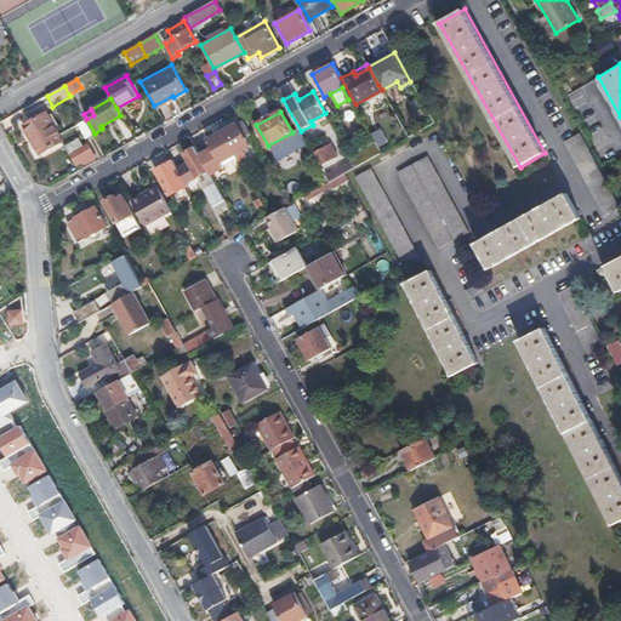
[(62,143),(58,136),(46,115),(24,127),(40,155),(62,143)]
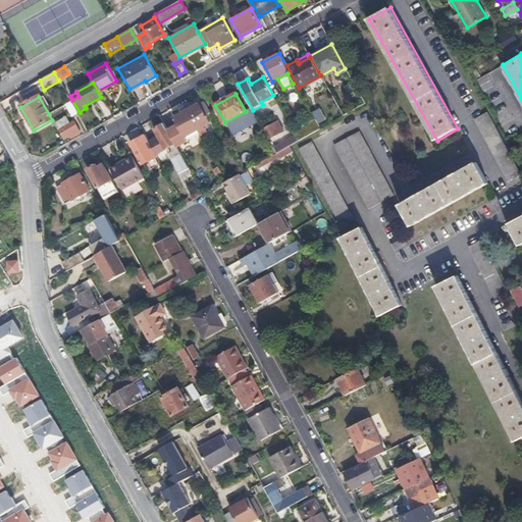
[(65,105),(65,106),(72,117),(77,114),(70,102),(65,105)]
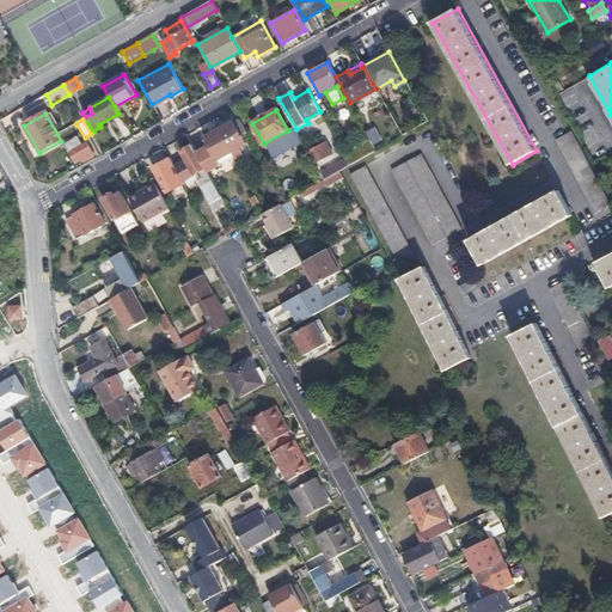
[(246,133),(239,120),(220,130),(220,132),(233,154),(237,153),(236,151),(246,145),(242,135),(246,133)]
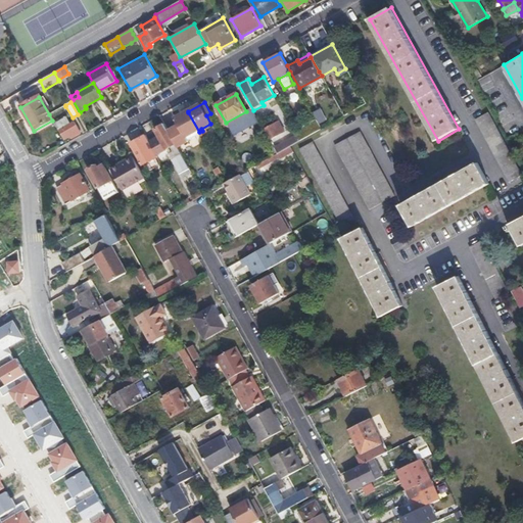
[(344,116),(354,110),(351,105),(341,111),(344,116)]
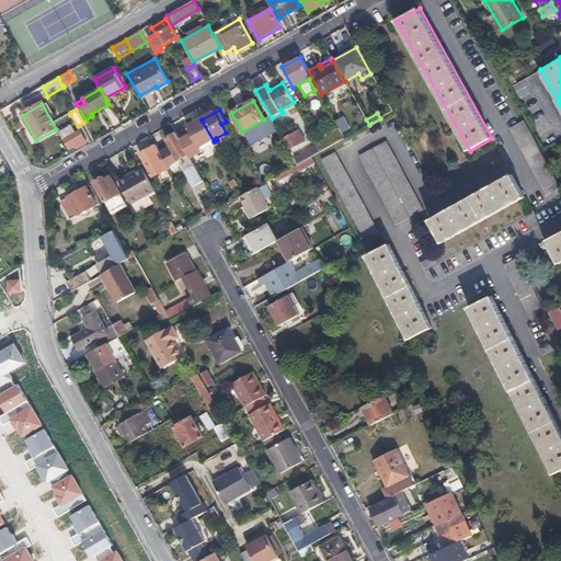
[(343,134),(367,124),(364,115),(348,121),(346,117),(338,121),(343,134)]
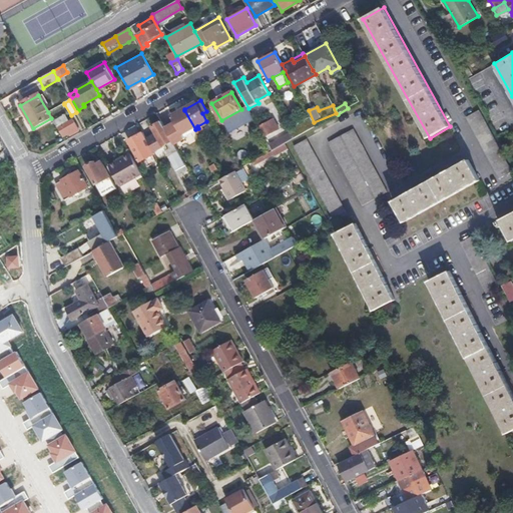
[(268,135),(280,128),(275,119),(280,116),(276,110),(271,112),(269,108),(262,112),(265,117),(259,120),(268,135)]
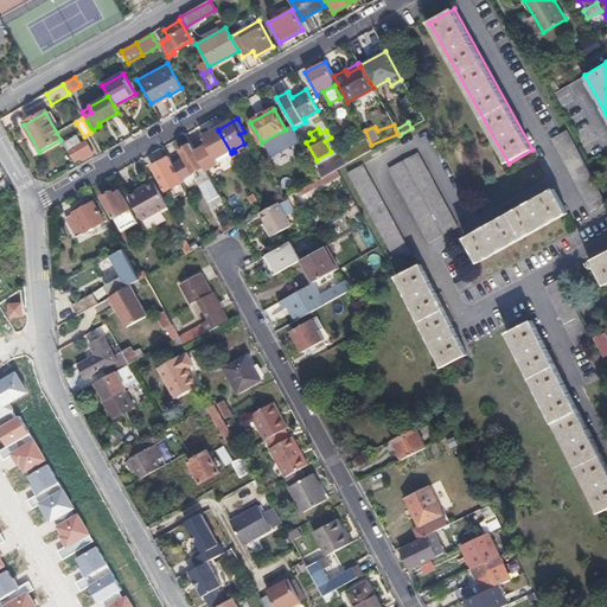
[(606,202),(567,129),(551,138),(590,209),(606,202)]
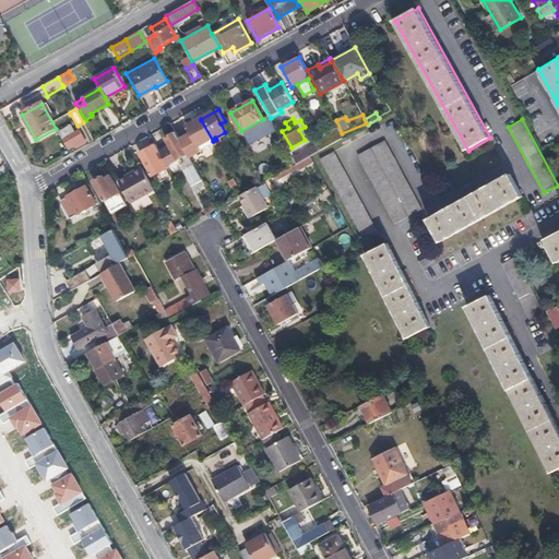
[(179,140),(188,154),(210,141),(210,143),(213,141),(201,120),(189,127),(191,132),(179,140)]
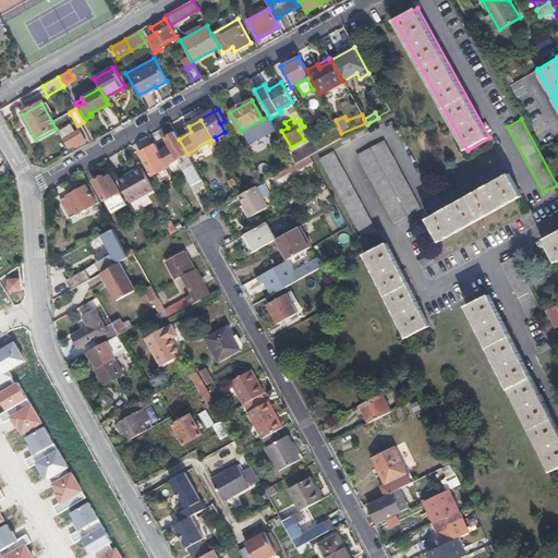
[(85,142),(79,130),(68,136),(65,132),(61,134),(68,146),(73,144),(75,147),(85,142)]
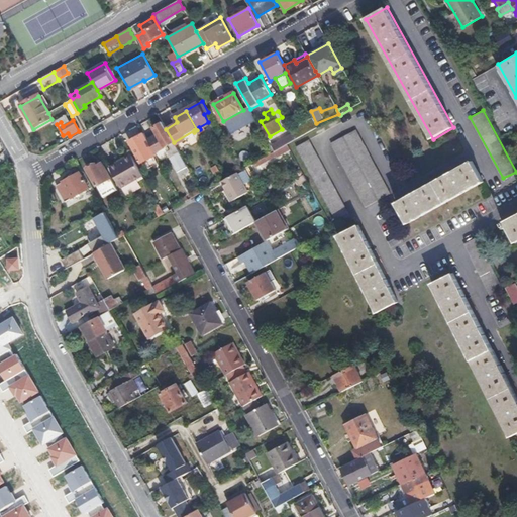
[(166,129),(163,123),(154,127),(165,147),(167,145),(174,158),(172,160),(178,171),(187,167),(174,142),(166,129)]
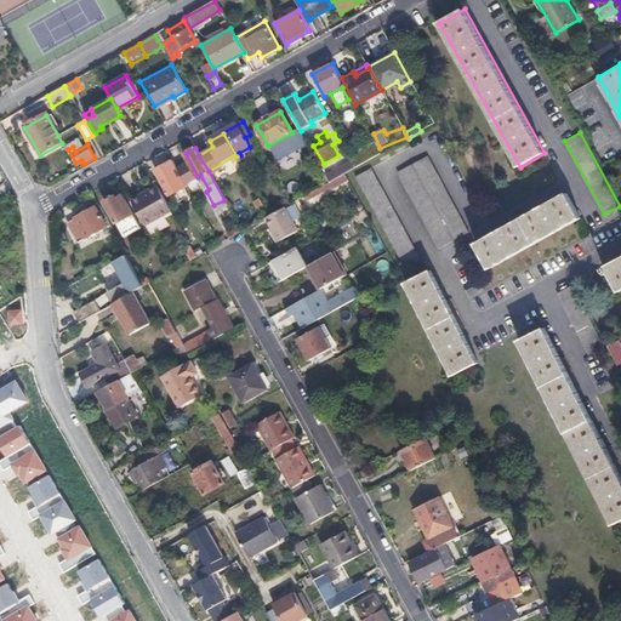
[(265,172),(269,169),(261,154),(256,158),(265,172)]
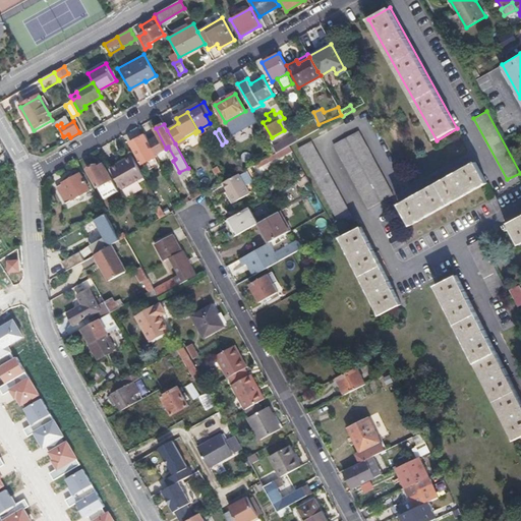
[(276,153),(289,146),(299,140),(296,135),(296,134),(273,148),(276,153)]
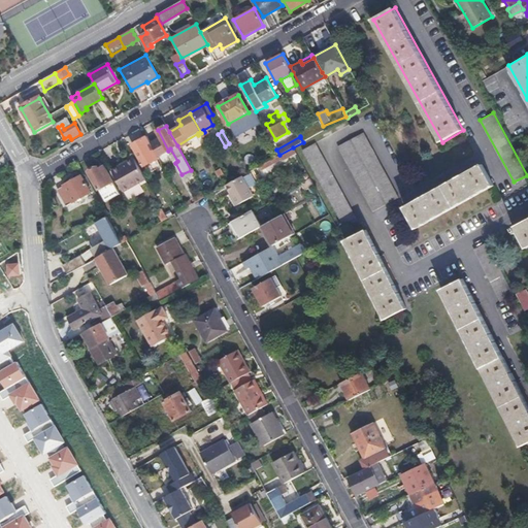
[(374,212),(398,199),(364,136),(339,150),(374,212)]
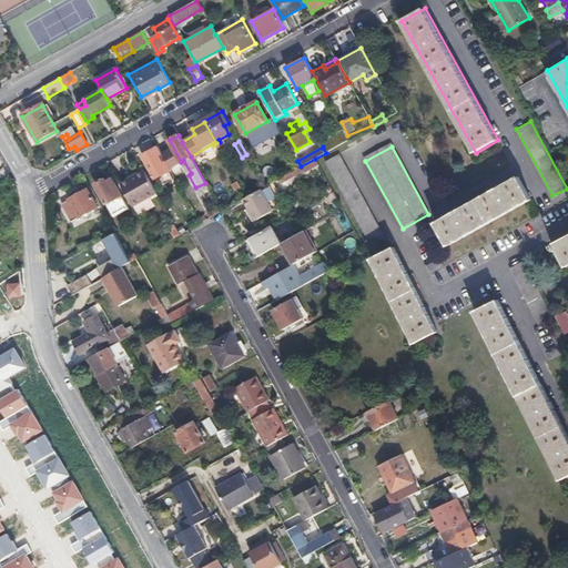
[(173,173),(160,150),(144,158),(156,181),(173,173)]
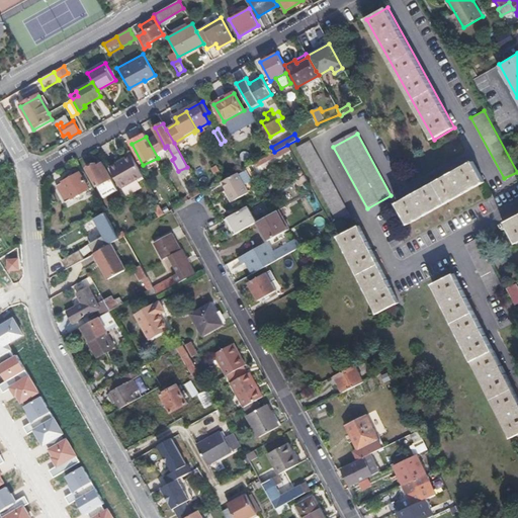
[(339,225),(352,218),(311,143),(297,150),(339,225)]
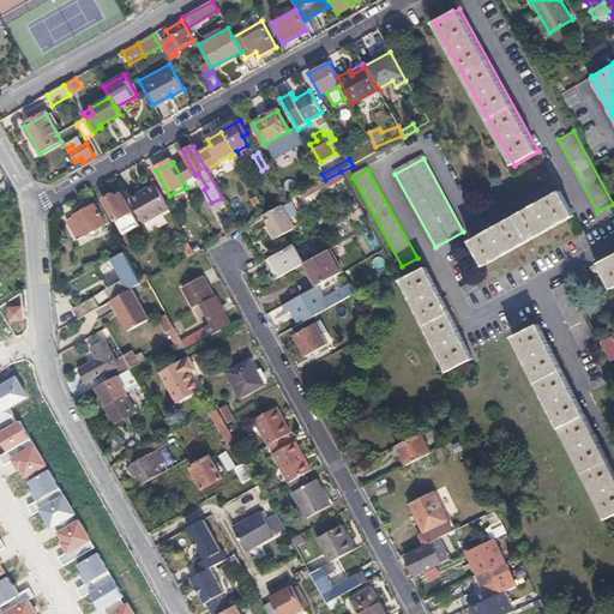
[(158,187),(156,184),(139,193),(142,198),(158,187)]
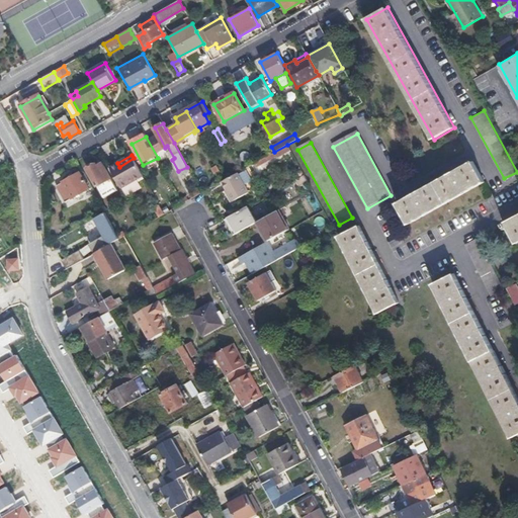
[(117,163),(109,168),(120,188),(144,175),(134,158),(119,167),(117,163)]
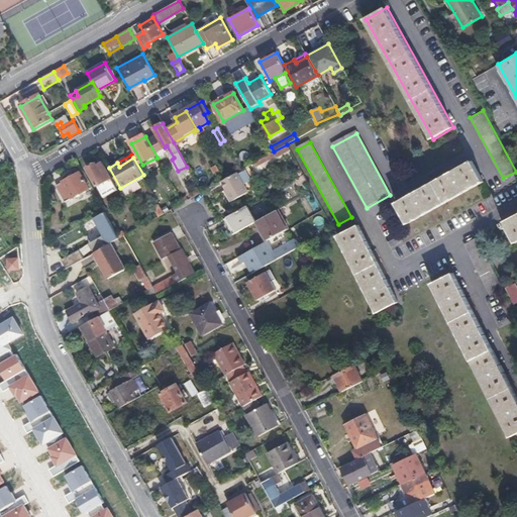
[(407,224),(483,182),(473,162),(396,204),(407,224)]
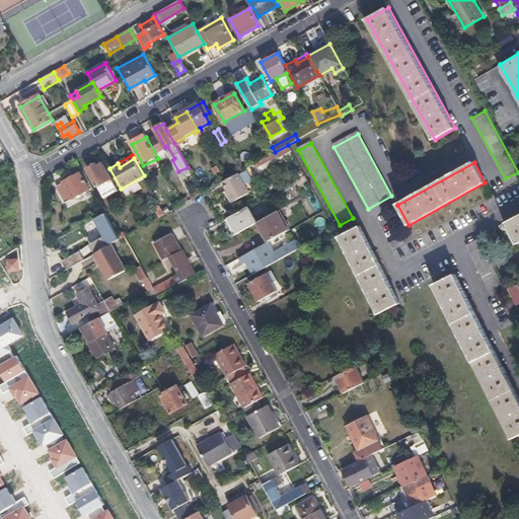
[(97,163),(87,168),(94,180),(98,187),(113,178),(103,163),(98,166),(97,163)]
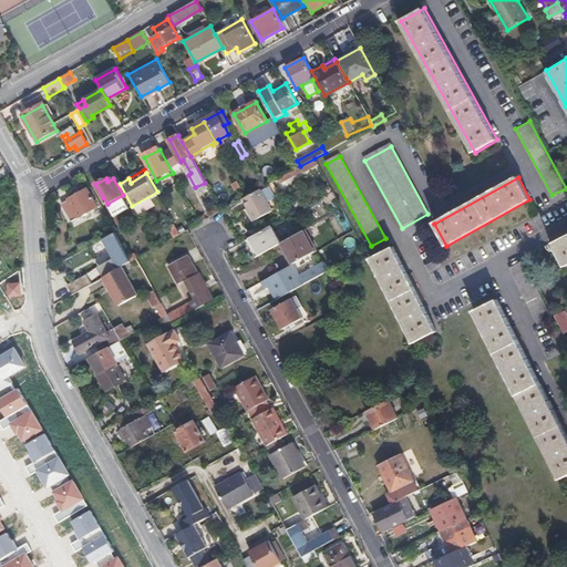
[(235,189),(240,186),(237,181),(232,184),(235,189)]
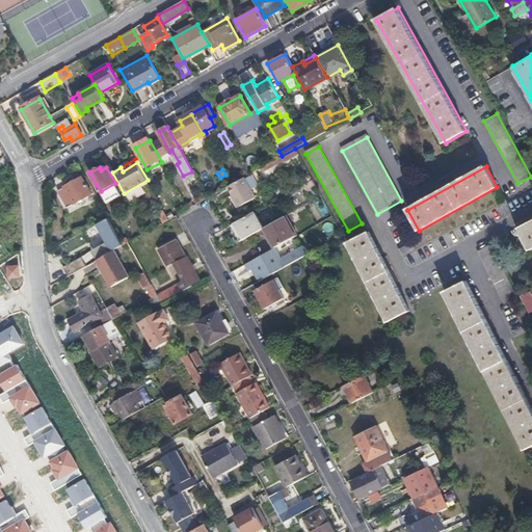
[(89,173),(84,176),(90,188),(97,185),(89,173)]
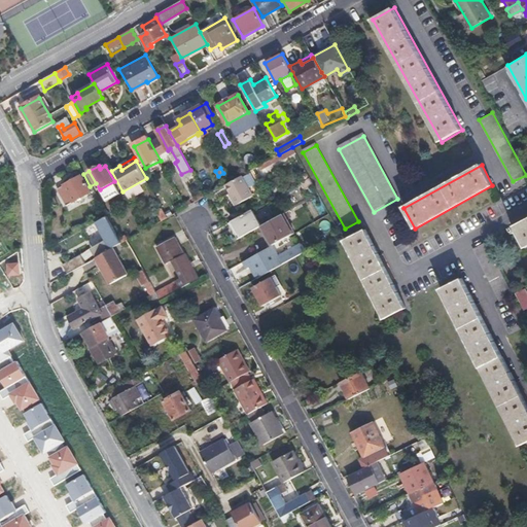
[(229,182),(224,185),(235,204),(251,196),(240,176),(229,182)]
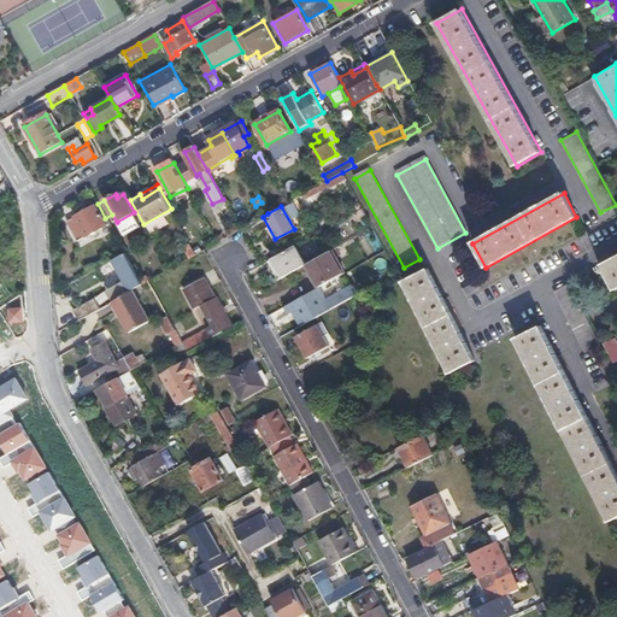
[(77,240),(105,224),(94,207),(68,222),(77,240)]
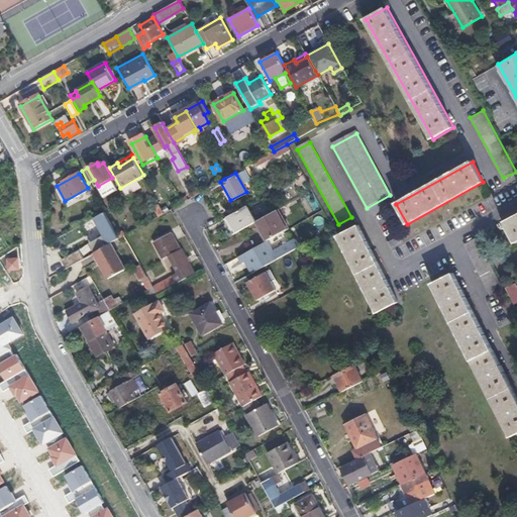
[(308,184),(303,175),(296,179),(300,188),(308,184)]
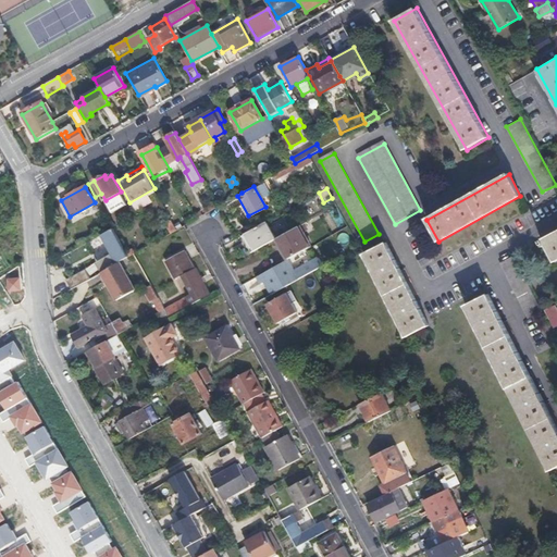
[(164,223),(171,233),(177,230),(172,220),(164,223)]
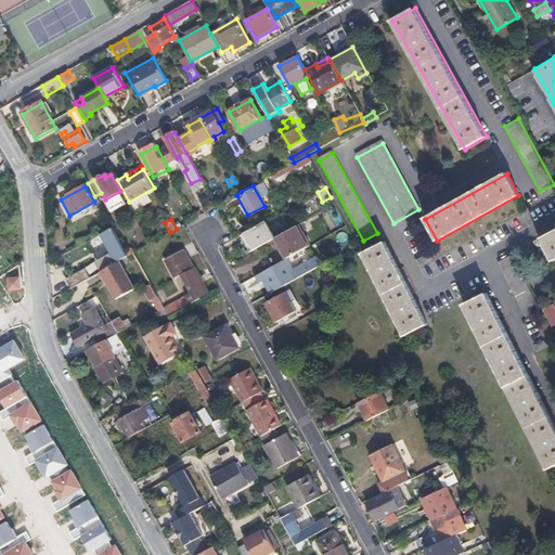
[(254,249),(273,239),(274,237),(266,220),(244,232),(254,249)]
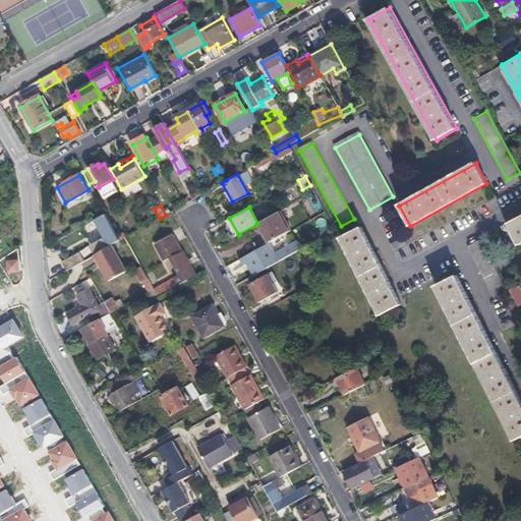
[(269,243),(291,231),(280,211),(257,223),(256,224),(269,243)]
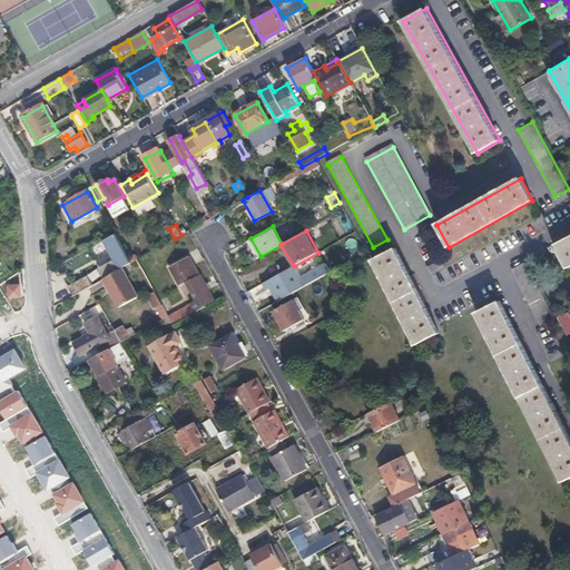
[(130,263),(131,263),(116,234),(104,241),(114,259),(96,269),(101,279),(102,278),(119,269),(121,268),(126,265),(130,263)]
